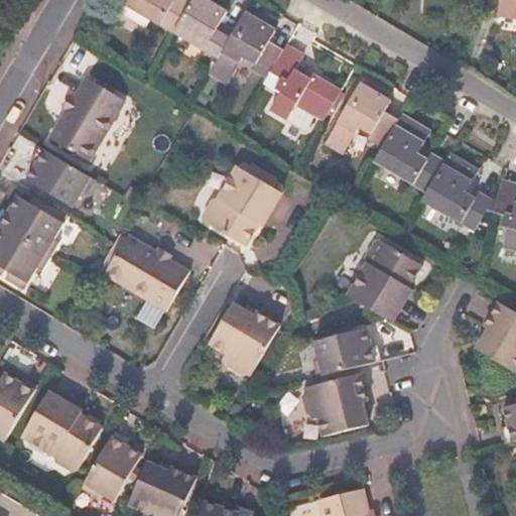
[(167,18),(177,24),(192,0),(176,0),(173,5),(164,0),(121,0),(119,4),(161,27),(167,18)]
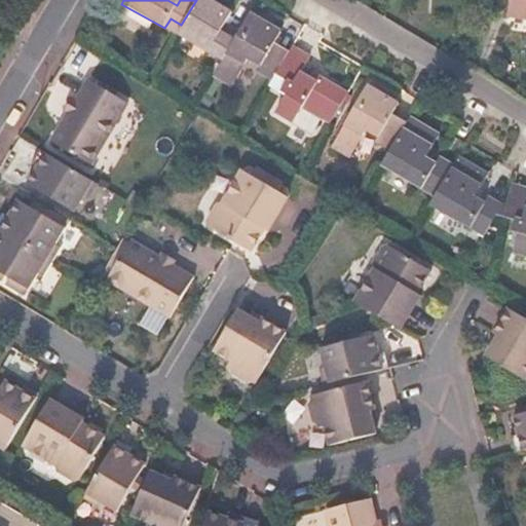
[(196,0),(181,25),(176,35),(221,62),(238,33),(225,25),(230,14),(207,0),(196,0)]
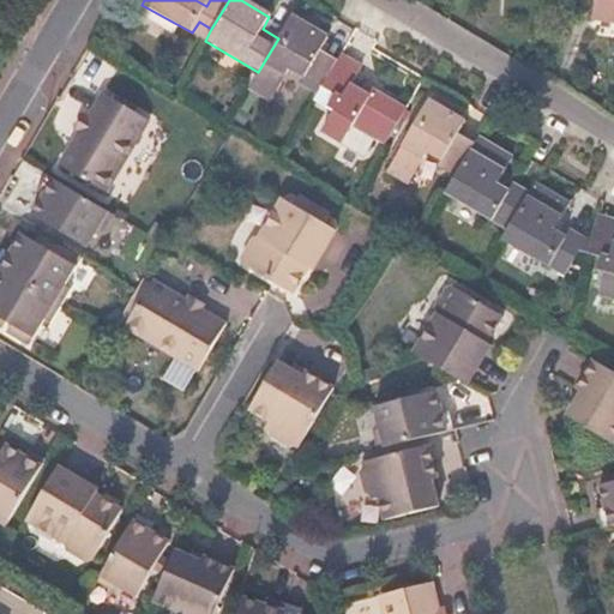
[(613,0),(595,0),(594,12),(609,14),(608,20),(613,22),(613,0)]
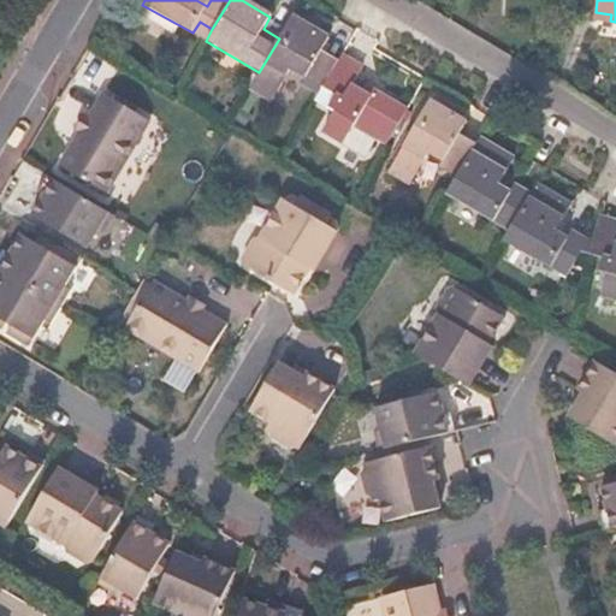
[(259,72),(247,92),(271,105),(289,75),(303,82),(300,87),(317,96),(319,92),(336,64),(319,54),(327,40),(291,18),(279,39),(259,72)]
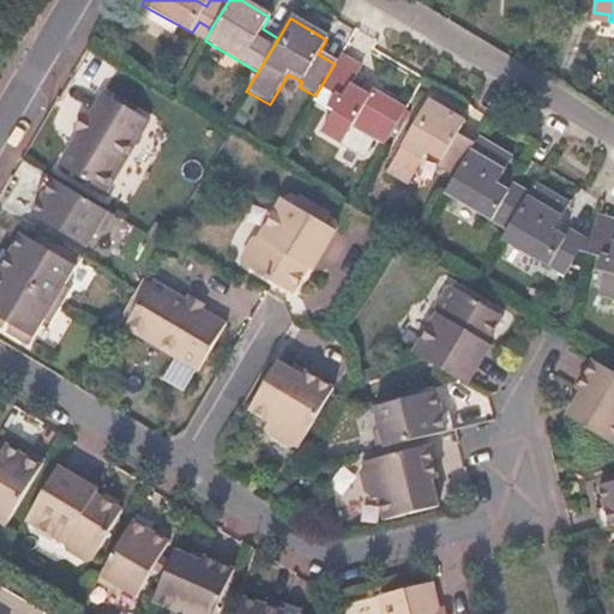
[(335,64),(318,91),(331,98),(323,110),(331,115),(320,133),(341,146),(357,156),(365,154),(373,140),(383,146),(403,113),(372,92),(367,101),(348,88),(359,70),(338,56),(335,64)]
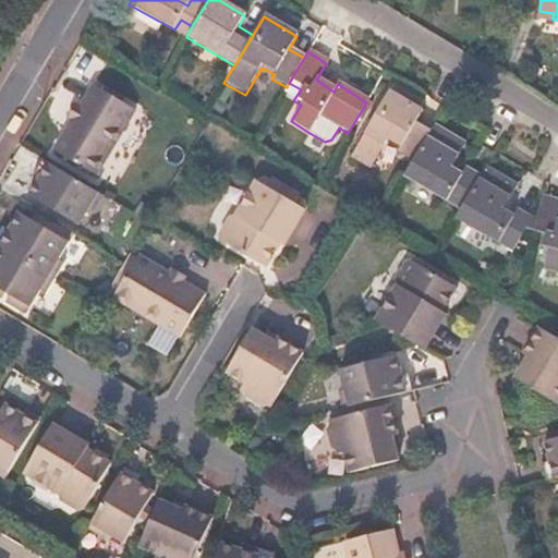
[(91,82),(80,101),(71,114),(51,148),(94,174),(134,108),(91,82)]
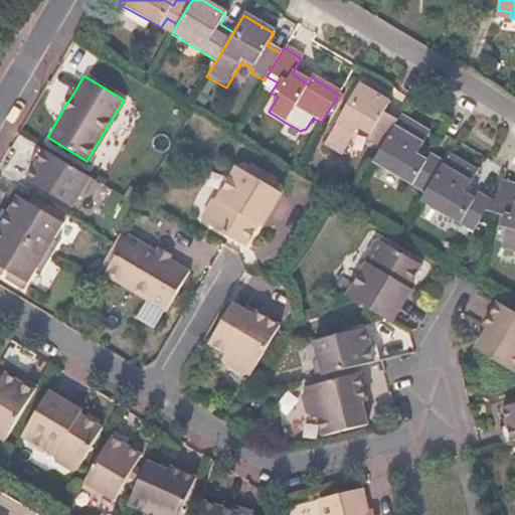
[(360,81),(325,141),(345,153),(359,129),(369,135),(366,140),(380,149),(397,120),(385,112),(391,101),(360,81)]
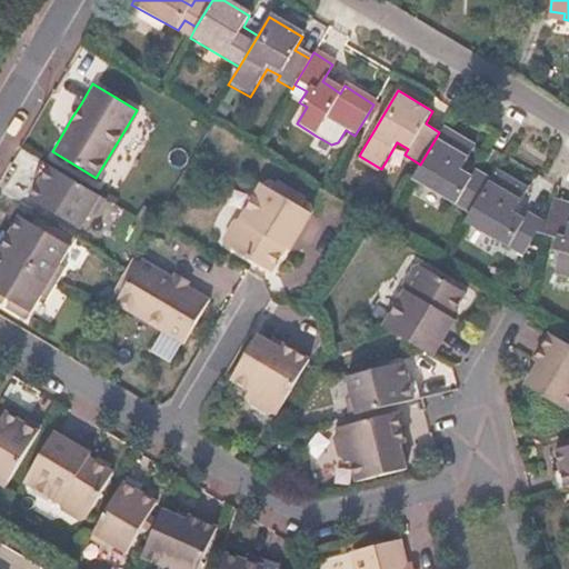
[(72,117),(81,103),(73,99),(66,112),(72,117)]
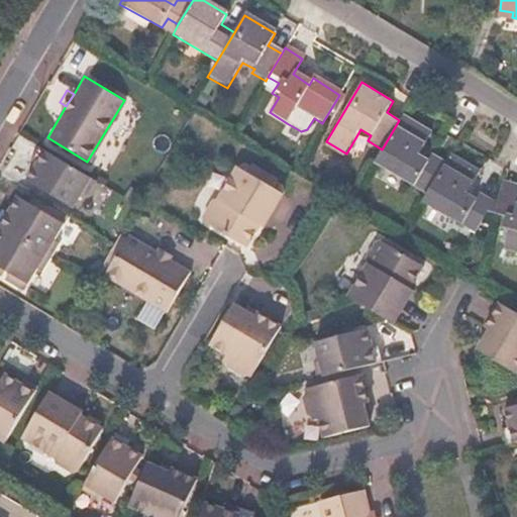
[(382,149),(375,161),(427,192),(443,165),(432,159),(428,163),(417,156),(430,133),(402,116),(399,120),(382,149)]
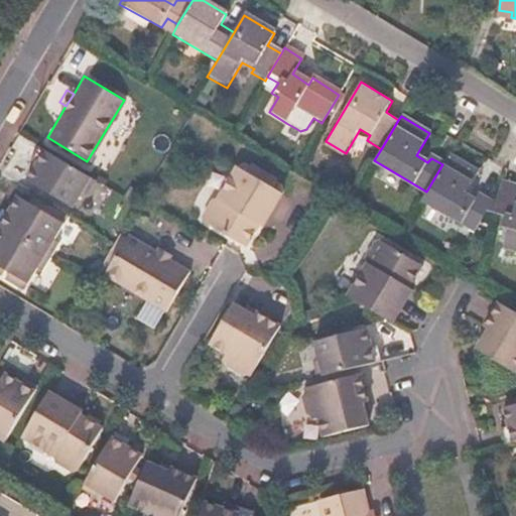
[(96,180),(37,147),(29,161),(34,164),(25,179),(37,186),(48,192),(70,206),(77,194),(84,196),(88,194),(96,180)]
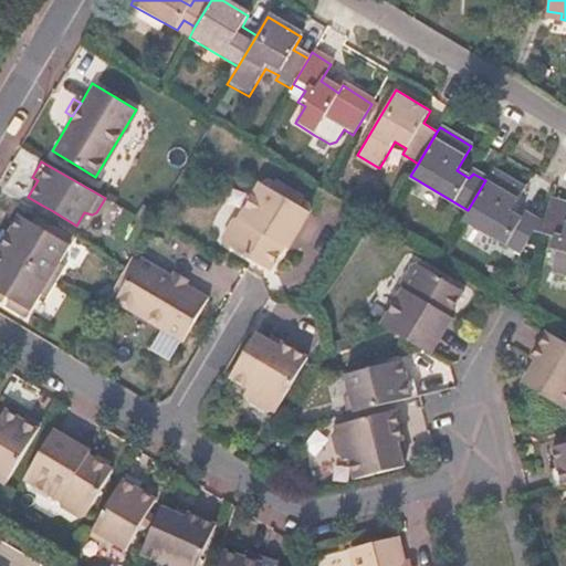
[(538,237),(545,212),(532,203),(521,221),(509,215),(522,189),(492,169),(485,180),(468,210),(462,220),(506,247),(514,234),(527,243),(533,234),(538,237)]
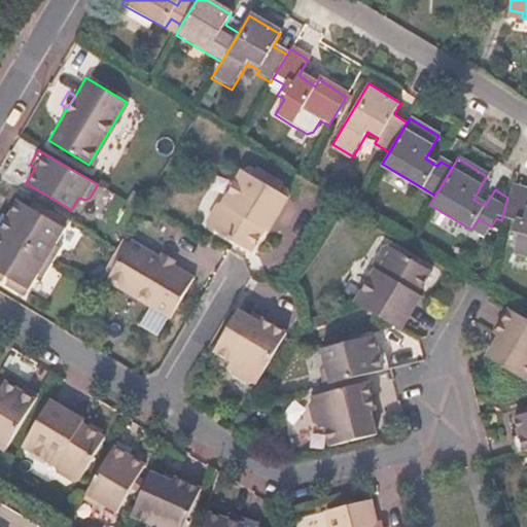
[(268,230),(289,195),(243,168),(224,200),(216,202),(206,216),(210,225),(251,249),(265,227),(268,230)]
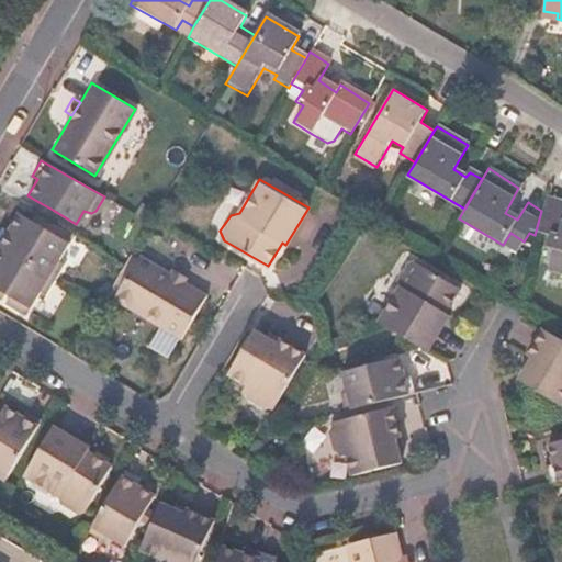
[(537,237),(541,238),(547,239),(544,251),(551,254),(547,273),(561,277),(561,205),(547,202),(543,213),(538,236),(537,237)]
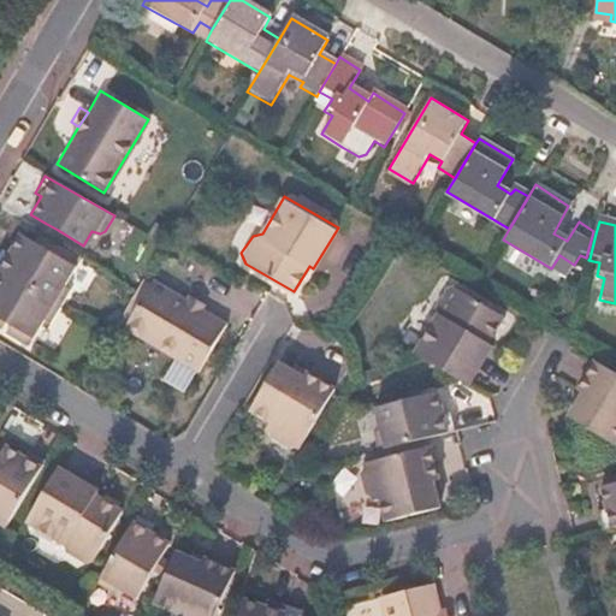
[(58,230),(45,223),(40,229),(53,237),(58,230)]
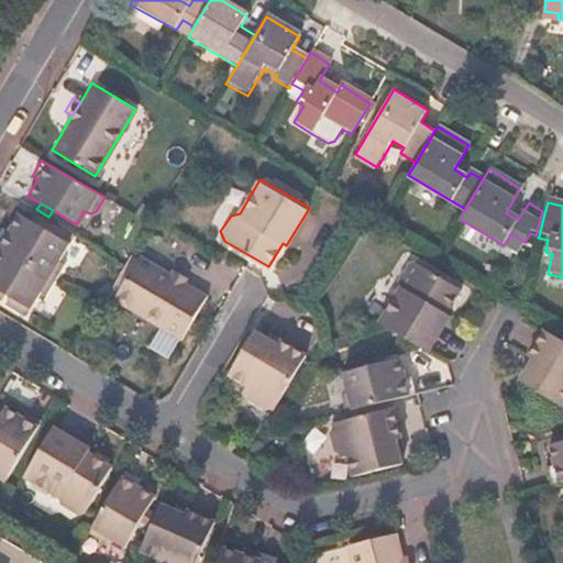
[(536,235),(539,236),(544,213),(542,211),(536,235)]
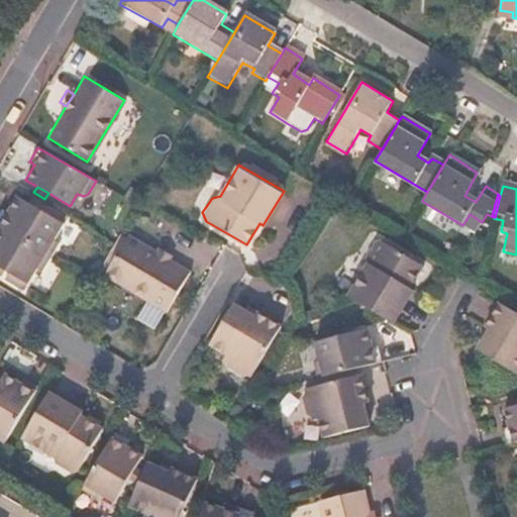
[(31,195),(27,202),(39,210),(43,203),(31,195)]
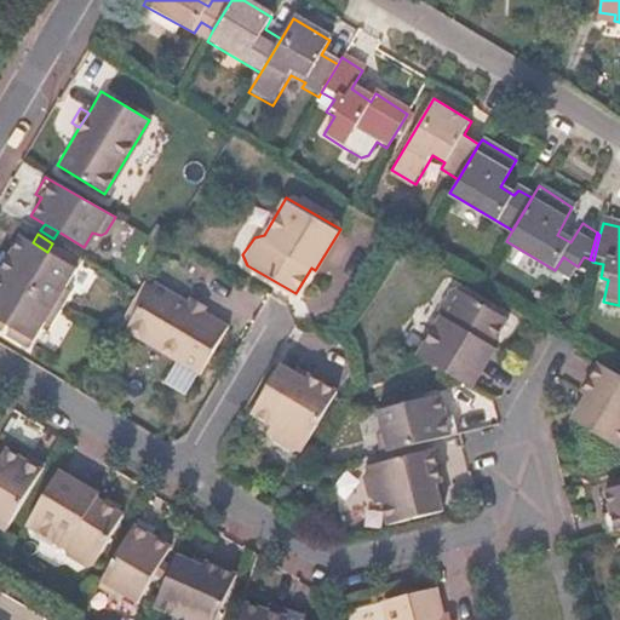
[(3,248),(0,252),(0,271),(62,308),(70,293),(63,281),(72,267),(47,252),(33,242),(19,235),(10,251),(3,248)]
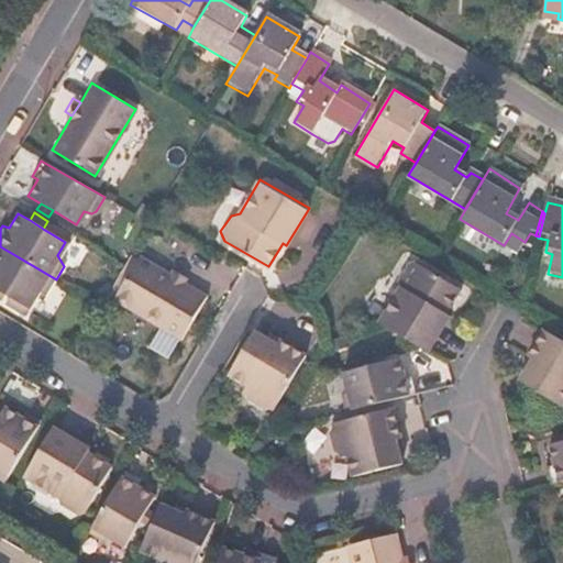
[(56,279),(0,246),(0,294),(2,296),(25,309),(35,295),(40,297),(47,294),(56,279)]
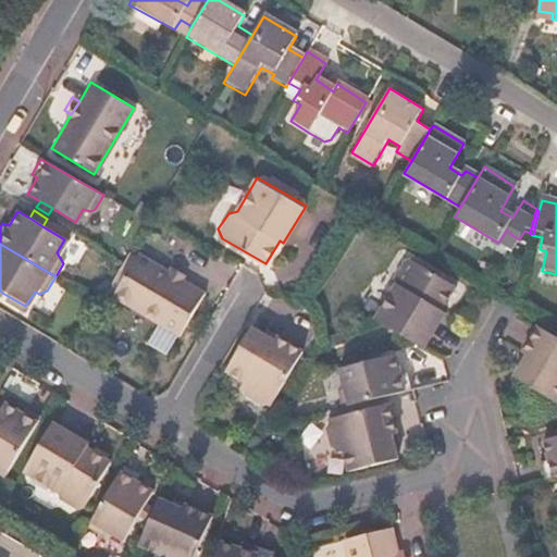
[(131,250),(123,262),(118,271),(126,275),(115,295),(114,297),(180,336),(205,294),(186,283),(173,275),(131,250)]
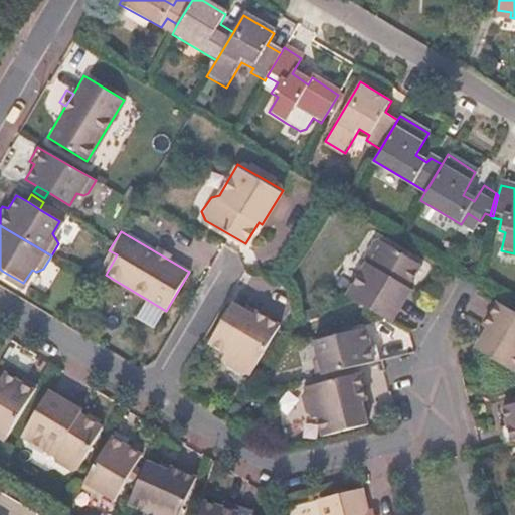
[(364,264),(344,295),(390,322),(410,288),(406,285),(419,264),(380,239),(373,240),(370,242),(362,256),(364,264)]
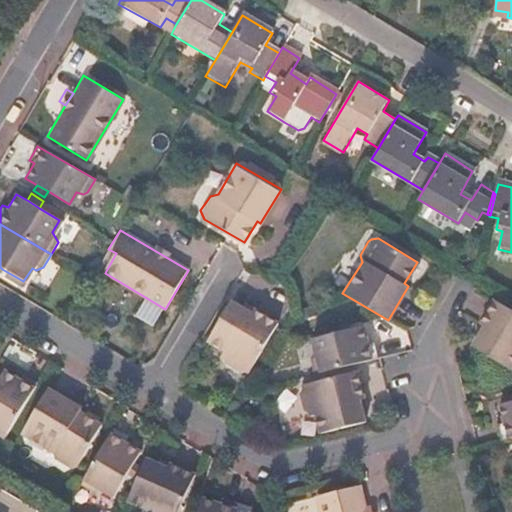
[(162,248),(159,253),(171,260),(174,255),(162,248)]
